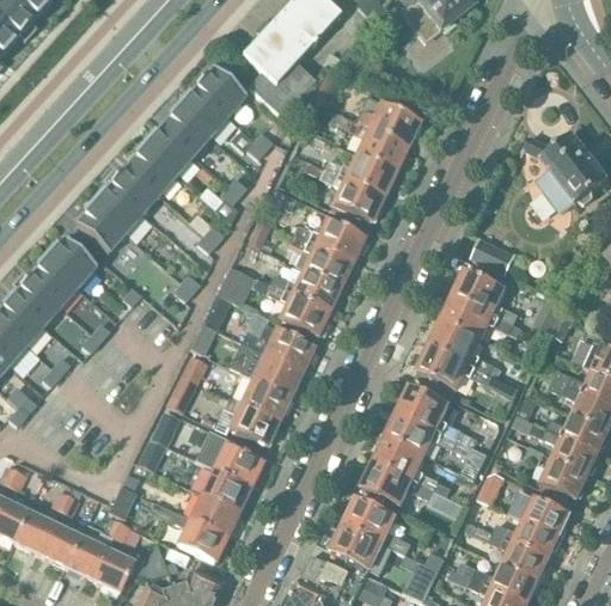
[(37,17),(19,0),(0,0),(0,17),(25,41),(36,29),(31,24),(37,17)]
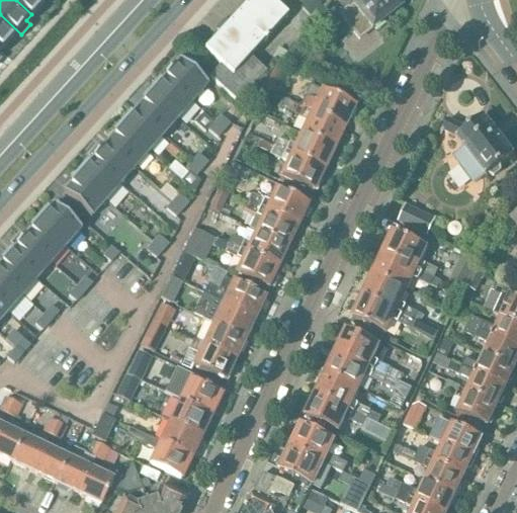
[(16,0),(31,14),(45,0),(16,0)]
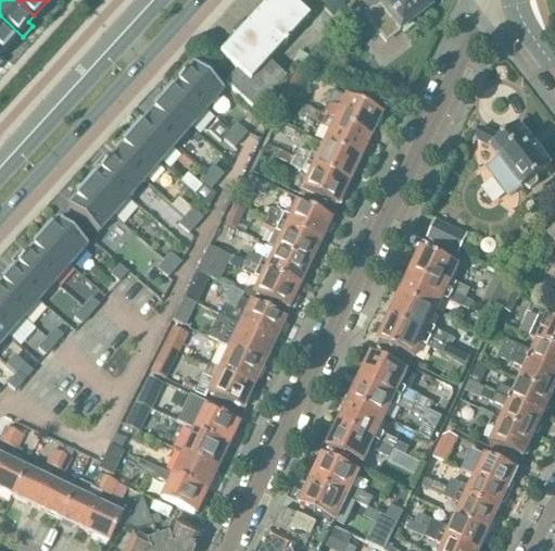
[(237,67),(234,71),(225,80),(255,109),(274,88),(287,75),(284,73),(268,59),(308,15),(292,0),(265,0),(219,51),(237,67)]
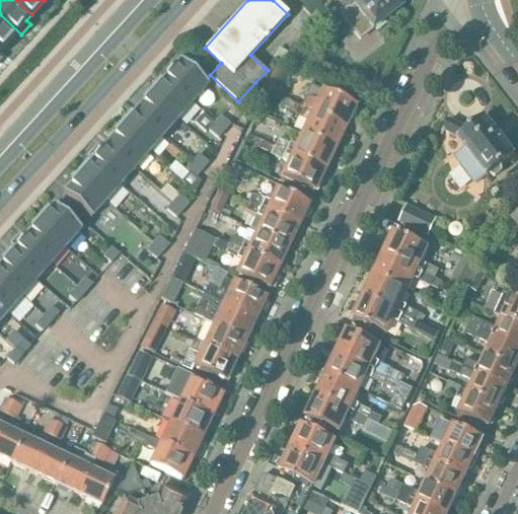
[(301,0),(299,2),(310,13),(317,5),(311,0),(301,0)]
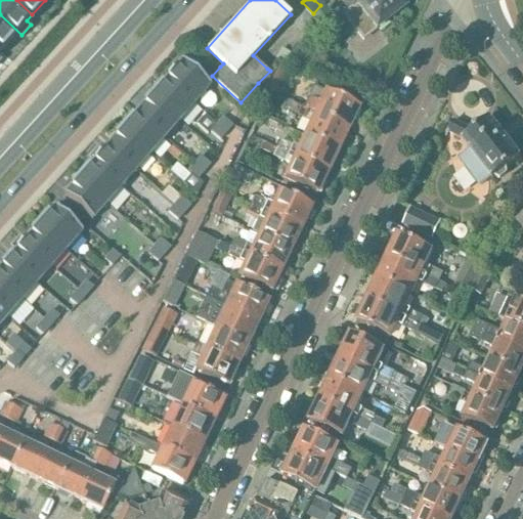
[(342,0),(343,1),(348,8),(344,11),(363,37),(375,28),(378,26),(379,28),(380,29),(390,22),(388,18),(396,11),(405,4),(402,0),(342,0)]
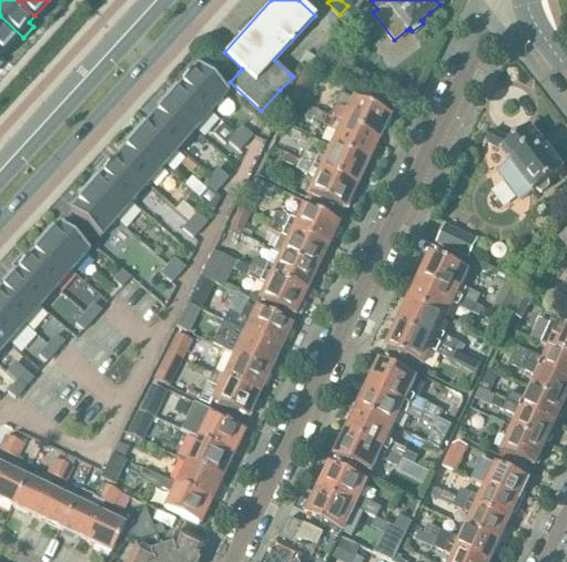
[(0,49),(2,51),(18,34),(23,39),(23,38),(0,16),(0,49)]
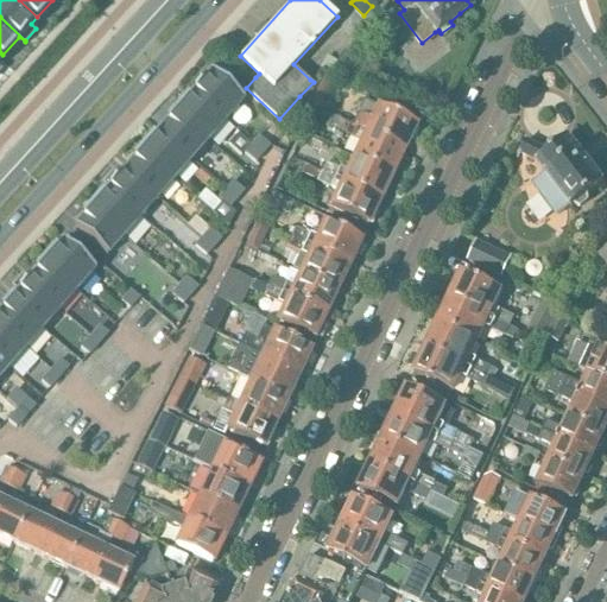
[(343,48),(337,57),(330,70),(343,78),(356,55),(343,48)]
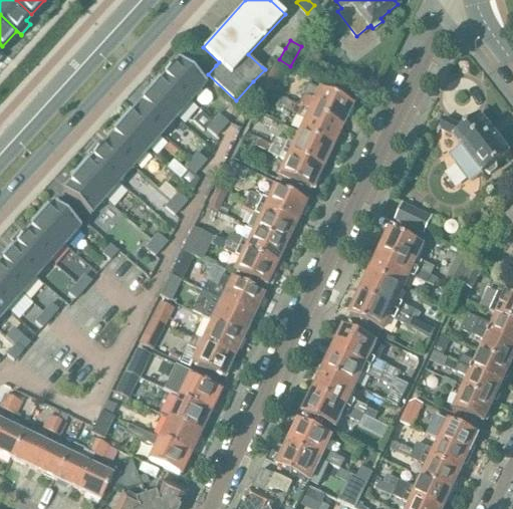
[(178,57),(163,74),(191,99),(206,82),(178,57)]
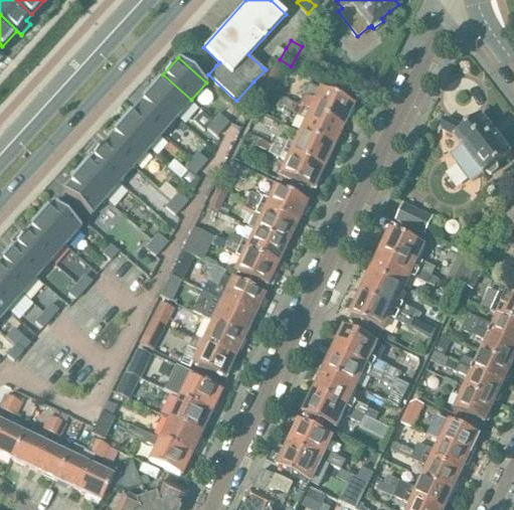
[(253,81),(253,82),(270,90),(282,62),(271,57),(265,69),(266,69),(253,81)]
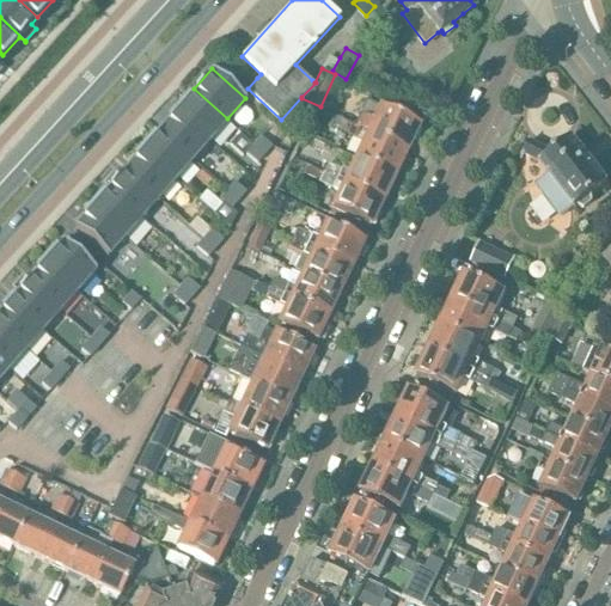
[(211,138),(227,118),(194,89),(177,109),(211,138)]
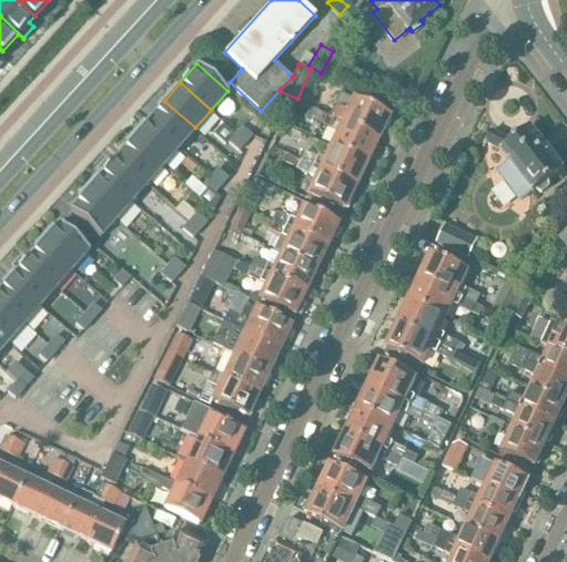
[(388,113),(352,95),(343,91),(345,87),(343,85),(334,105),(330,114),(330,115),(377,138),(388,113)]
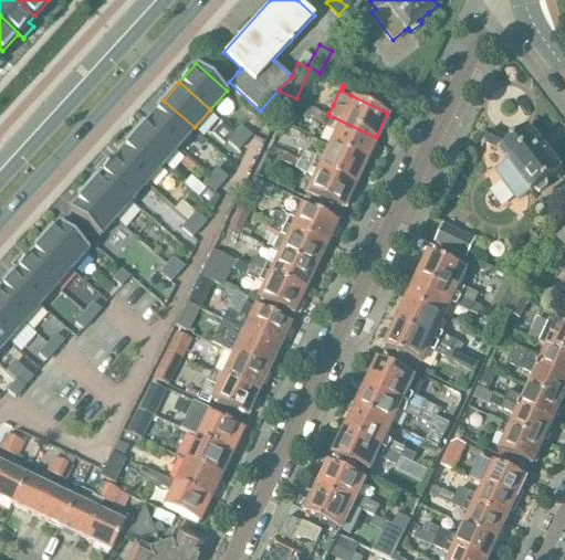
[(179,145),(195,127),(164,101),(148,118),(179,145)]
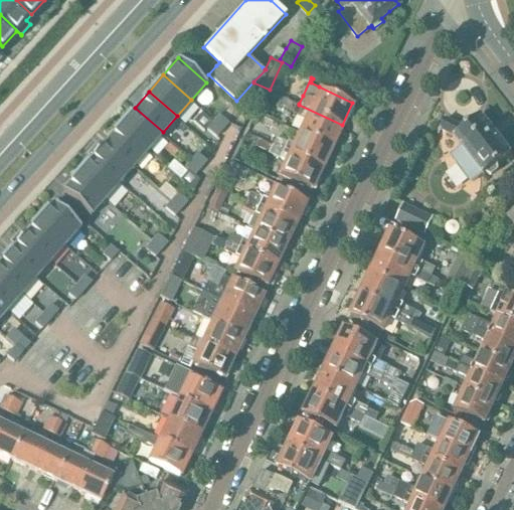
[(299,129),(332,145),(342,125),(299,105),(299,104),(293,100),(285,97),(281,105),(289,108),(289,109),(304,116),(299,129)]
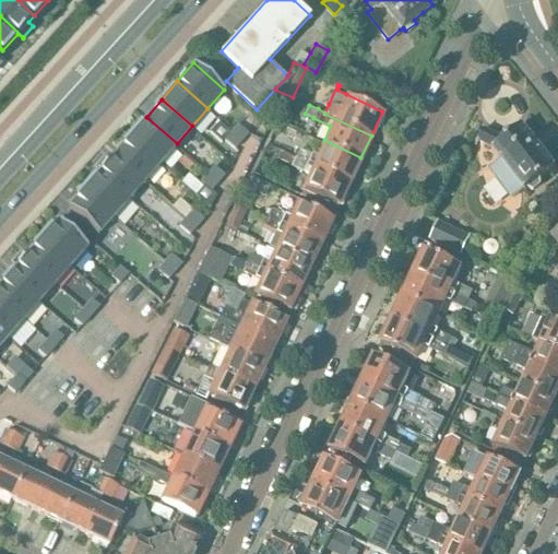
[(162,162),(177,143),(146,117),(131,134),(162,162)]
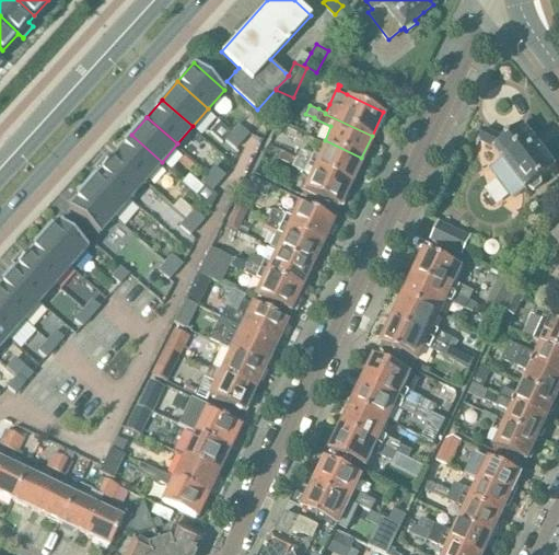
[(248,130),(239,122),(232,129),(242,138),(248,130)]
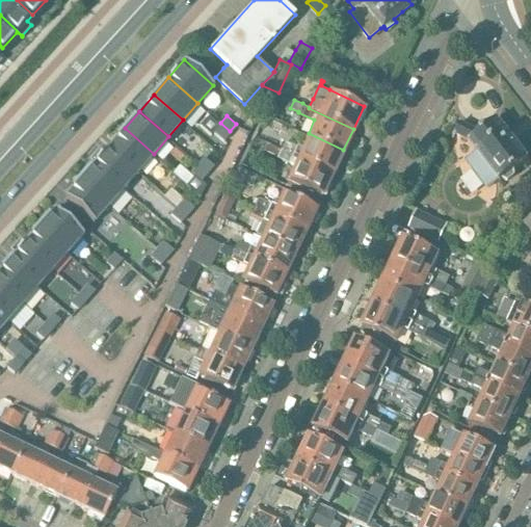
[(529,157),(498,115),(480,128),(460,119),(455,131),(467,136),(476,148),(466,155),(467,160),(484,183),(488,185),(498,178),(499,179),(503,176),(508,178),(514,173),(514,167),(529,157)]
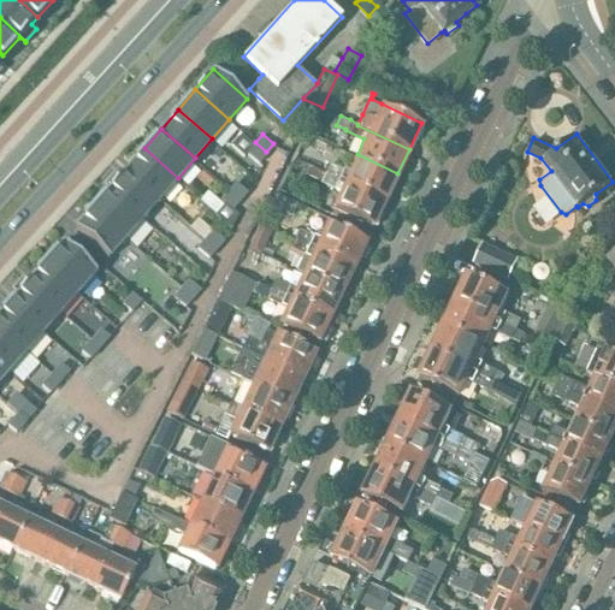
[(259,160),(266,152),(255,142),(248,150),(259,160)]
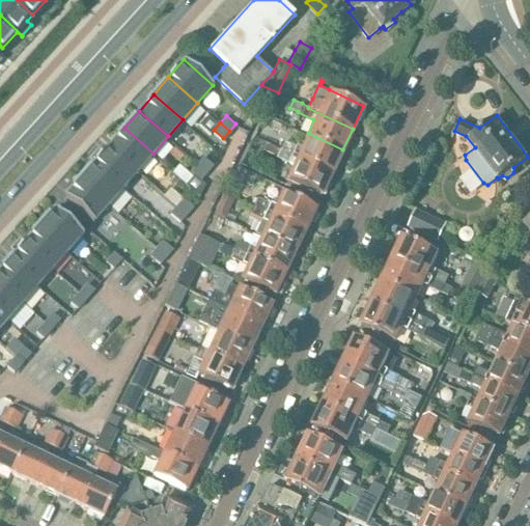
[(273,133),(258,127),(255,135),(268,140),(269,141),(273,133)]
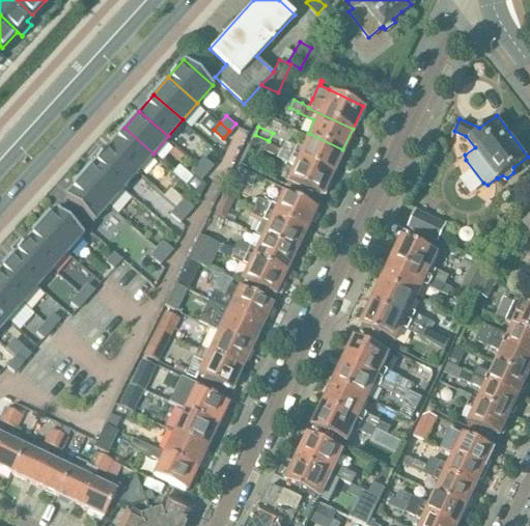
[(138,170),(154,154),(124,128),(109,144),(138,170)]
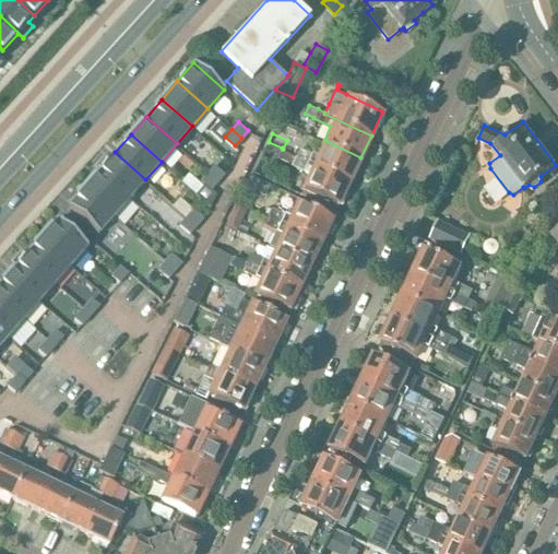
[(360,157),(324,140),(317,154),(299,145),(296,153),(349,179),(360,157)]
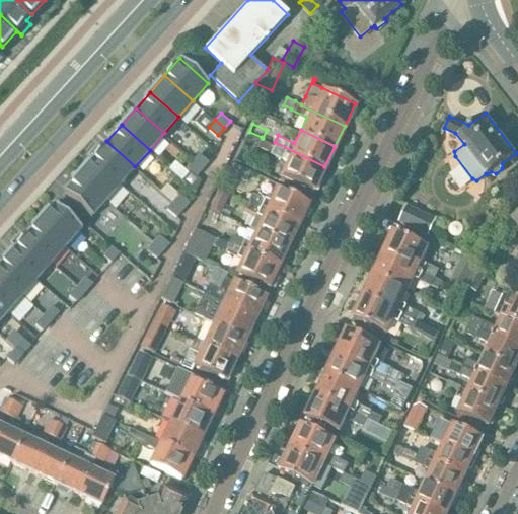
[(314,190),(324,166),(275,142),(275,143),(263,138),(262,137),(257,145),(271,151),(271,152),(278,156),(286,160),(280,173),(313,190),(314,190)]
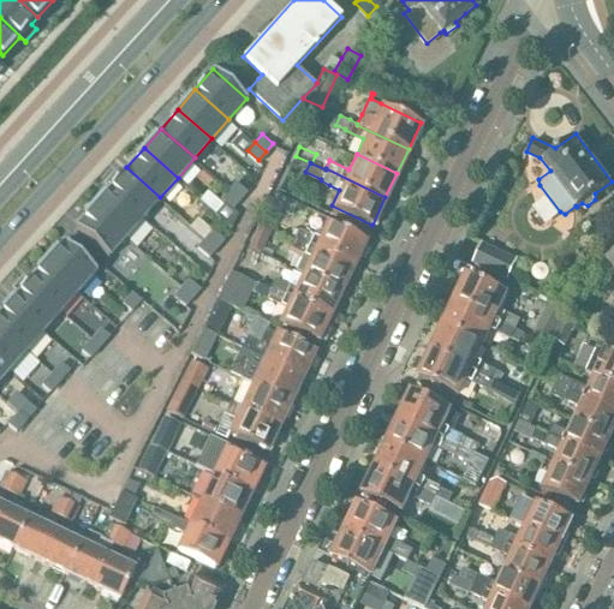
[(143,216),(160,197),(126,167),(120,175),(114,171),(103,183),(143,216)]
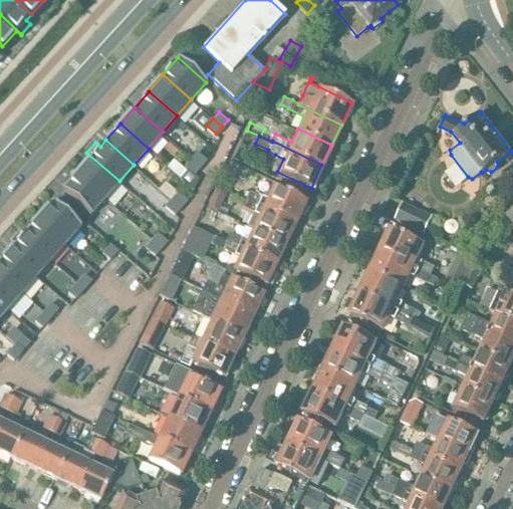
[(206,158),(197,150),(191,157),(200,165),(206,158)]
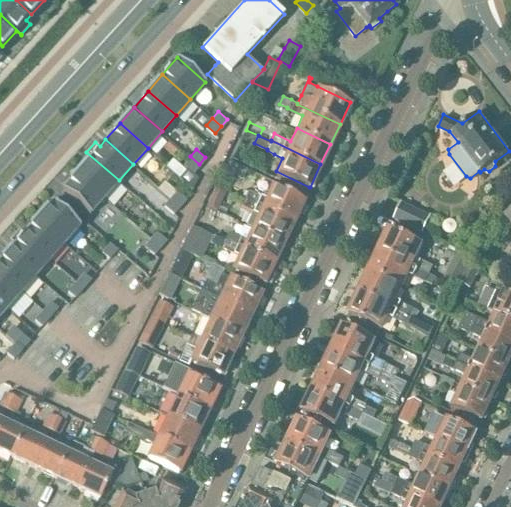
[(105,196),(119,180),(86,152),(90,156),(90,157),(77,172),(105,196)]
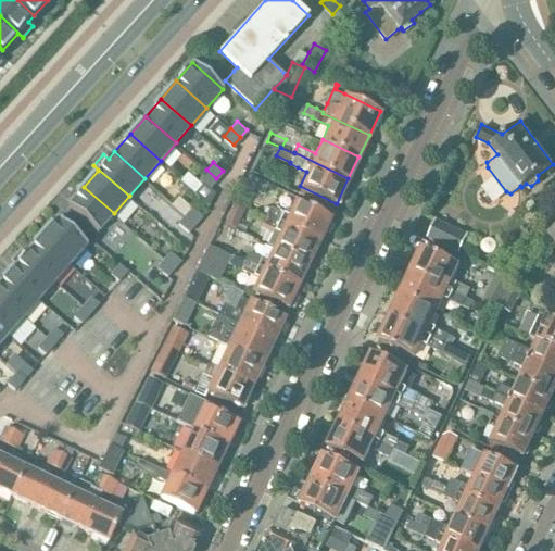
[(210,186),(216,178),(206,170),(200,177),(210,186)]
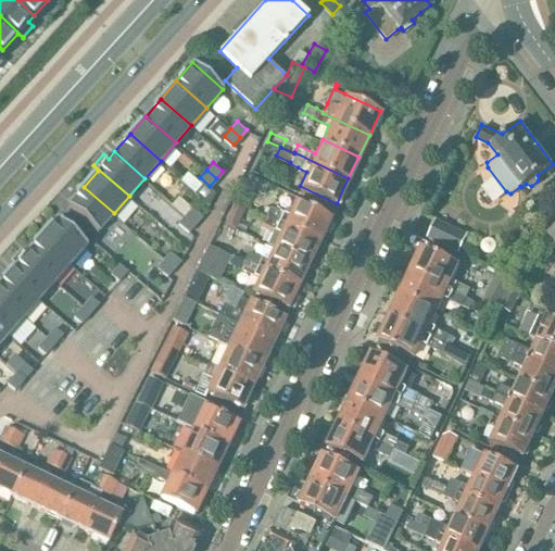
[(243,186),(244,186),(238,200),(248,204),(255,188),(264,192),(269,182),(250,172),(249,173),(243,186)]
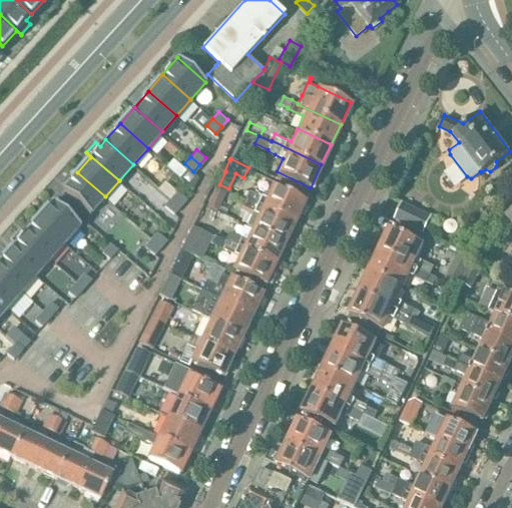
[(277,171),(275,175),(308,191),(310,187),(277,171)]
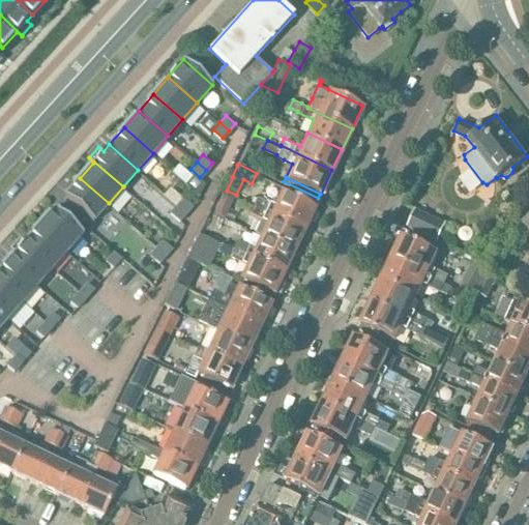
[(109,203),(80,178),(64,196),(93,221),(109,203)]
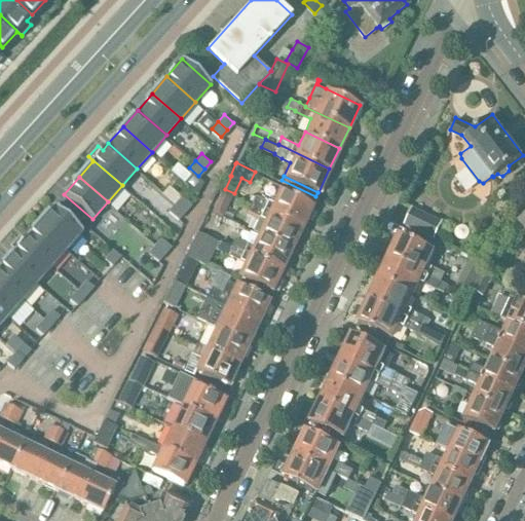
[(253,201),(302,225),(312,203),(278,188),(272,201),(256,194),(253,201)]
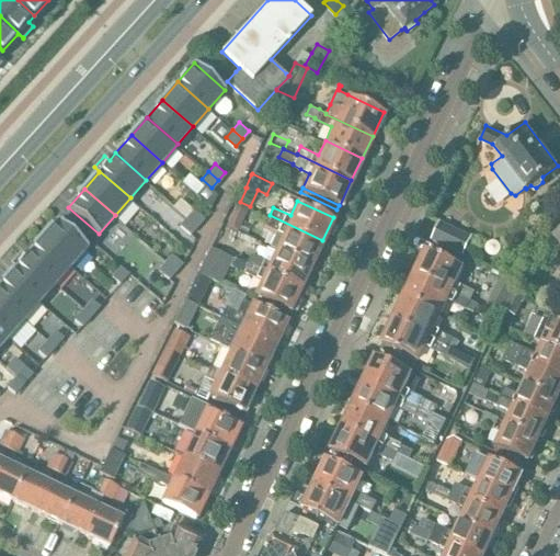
[(247,212),(235,207),(228,223),(239,228),(247,212)]
